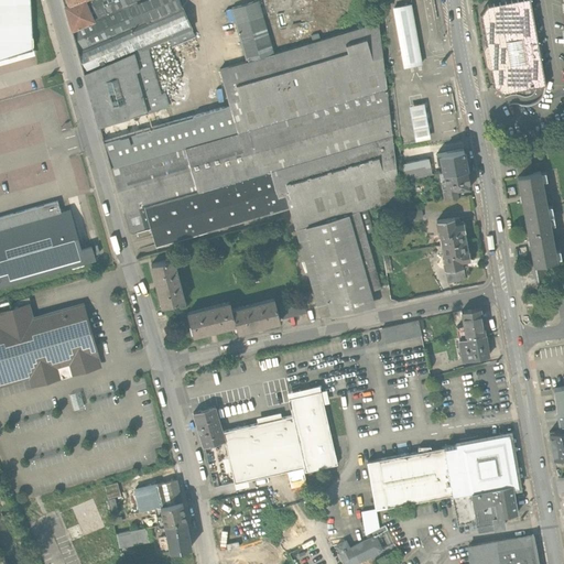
[(0,0),(0,64),(34,55),(33,50),(30,0),(0,0)]
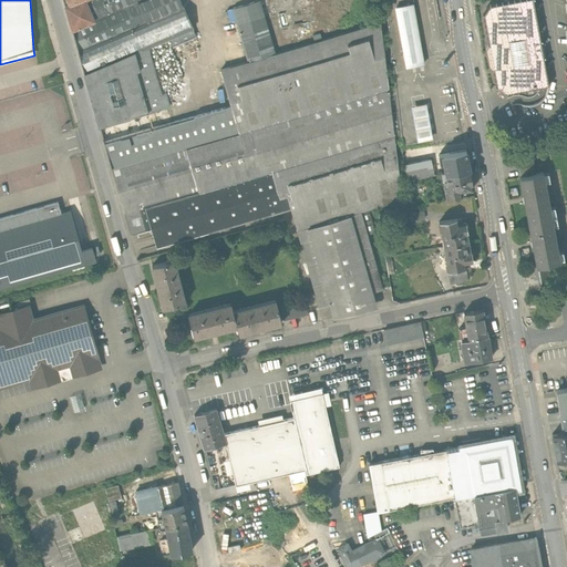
[(150,230),(156,249),(288,210),(291,210),(320,309),(332,306),(337,319),(381,307),(356,216),(403,202),(381,24),(272,53),(258,2),(230,10),(245,62),(220,70),(229,105),(172,124),(150,48),(193,27),(181,0),(62,0),(82,74),(129,234),(133,237),(150,230)]
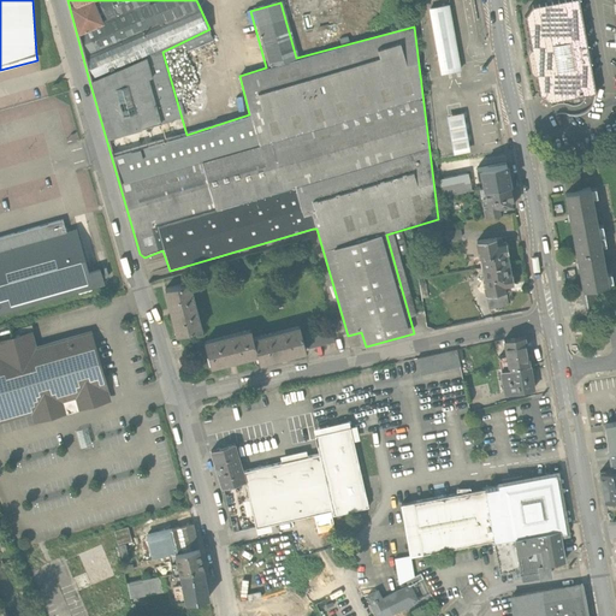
[(572,0),(533,7),(527,17),(533,48),(529,54),(532,71),(539,75),(543,94),(554,100),(593,92),(575,0),(572,0)]
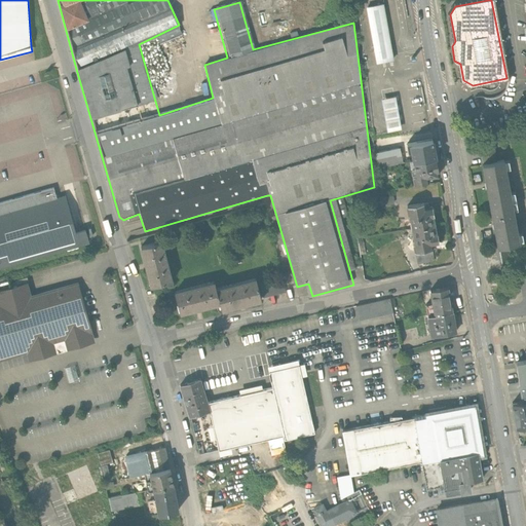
[(387,27),(382,4),(375,5),(367,7),(378,63),(385,62),(393,60),(387,27)]
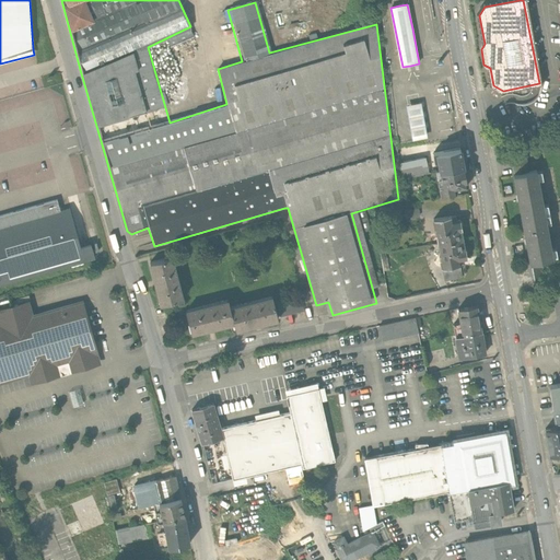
[(31,80),(35,89),(43,84),(39,77),(31,80)]
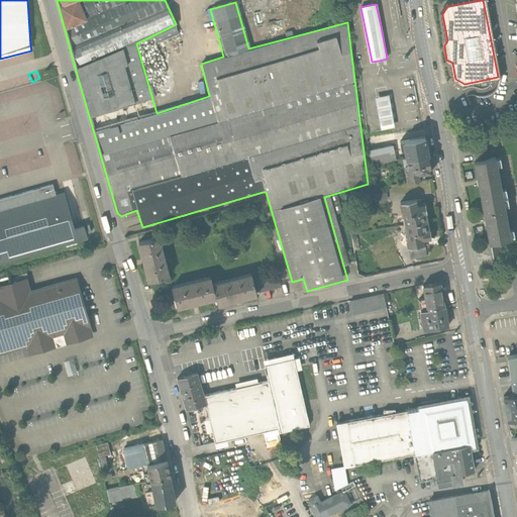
[(387,96),(373,99),(378,127),(393,124),(387,96)]
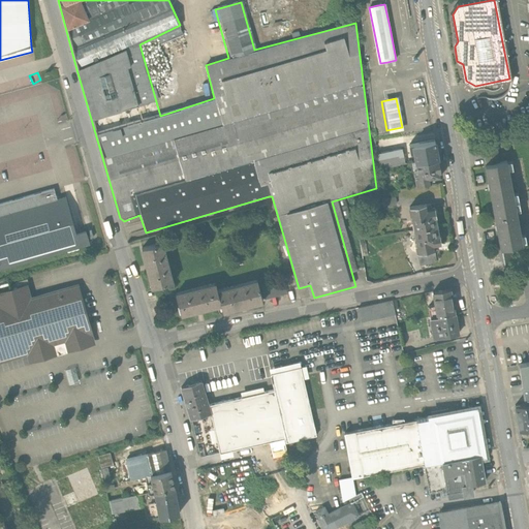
[(438,141),(410,145),(412,154),(418,153),(421,164),(441,160),(438,141)]
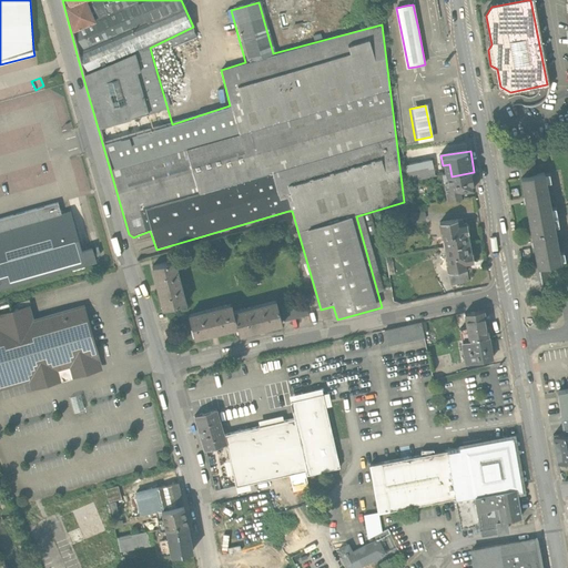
[(530,154),(516,156),(520,179),(534,175),(530,154)]
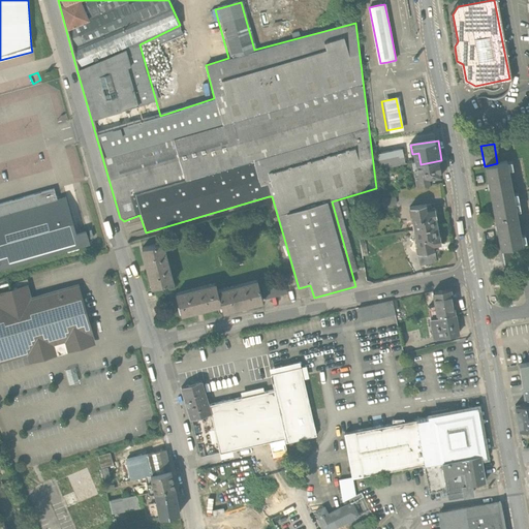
[(444,176),(441,160),(421,164),(422,170),(415,172),(417,185),(441,181),(440,177),(444,176)]
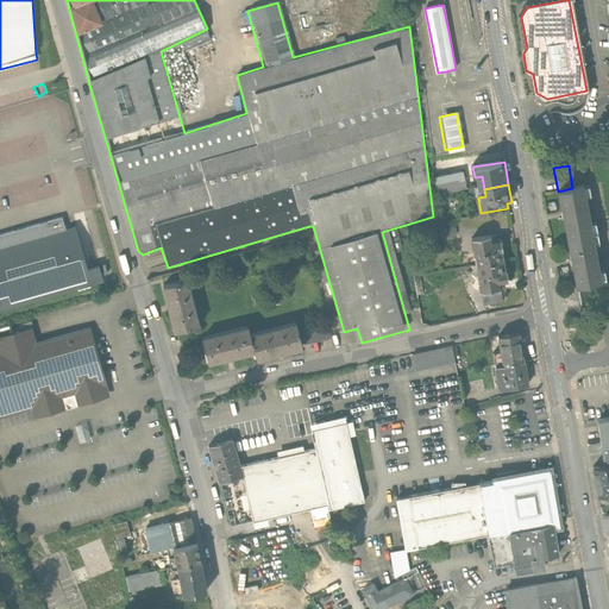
[(594,233),(585,186),(572,188),(558,192),(566,238),(594,233)]
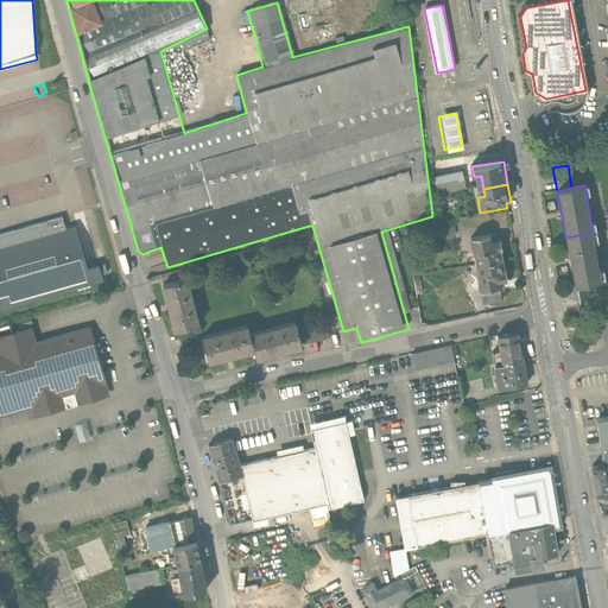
[(0,310),(107,280),(103,266),(92,268),(80,227),(70,229),(65,216),(0,234),(0,310)]
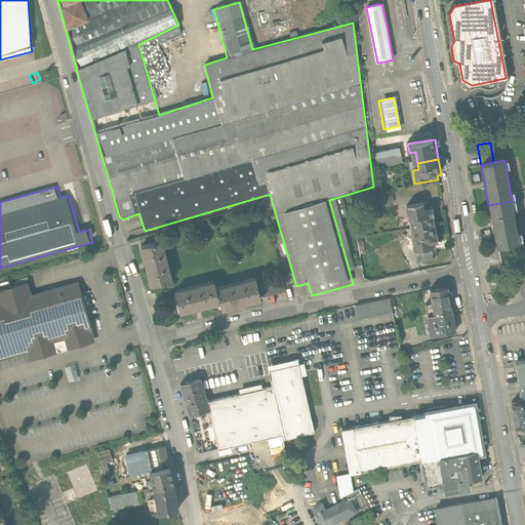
[(520,241),(512,201),(488,205),(495,245),(520,241)]
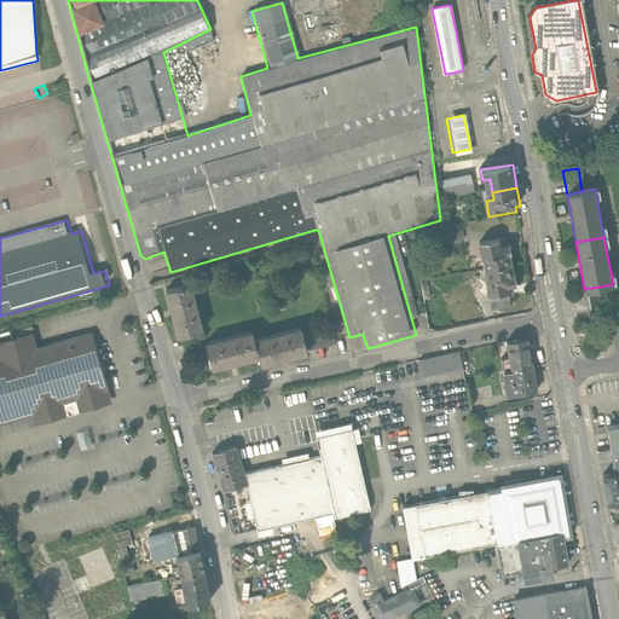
[(507,242),(481,246),(486,275),(518,270),(516,260),(519,256),(518,250),(514,249),(508,250),(507,242)]
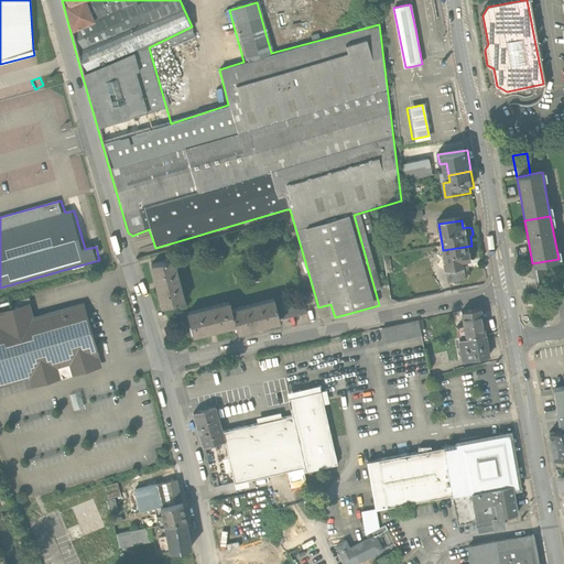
[(474,256),(472,246),(443,250),(447,278),(473,274),(472,268),(477,267),(479,263),(478,258),(474,256)]
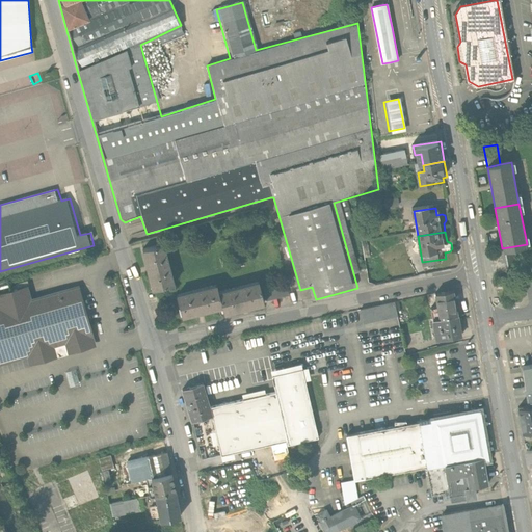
[(166,244),(141,251),(152,292),(178,285),(166,244)]
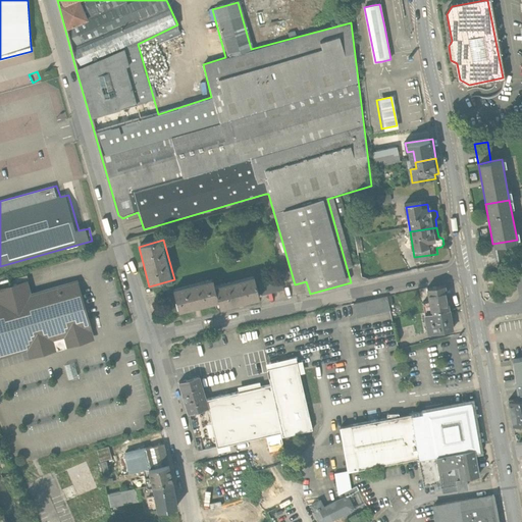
[(506,242),(492,244),(497,263),(509,261),(506,242)]
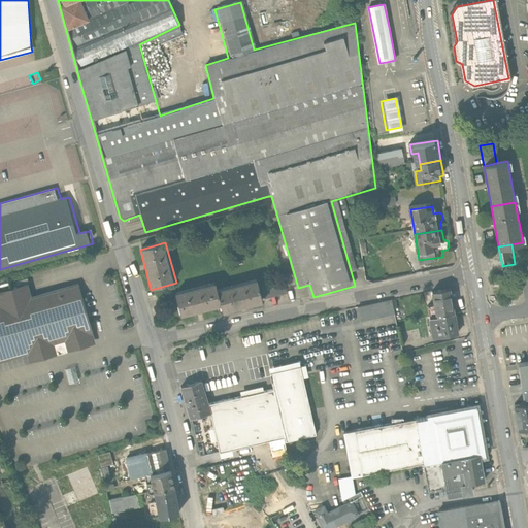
[(259,284),(263,299),(286,293),(282,277),(259,284)]
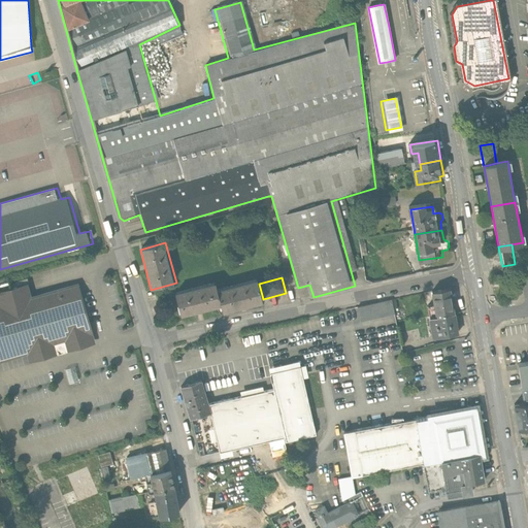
[(257,281),(217,290),(221,307),(222,312),(262,303),(257,281)]
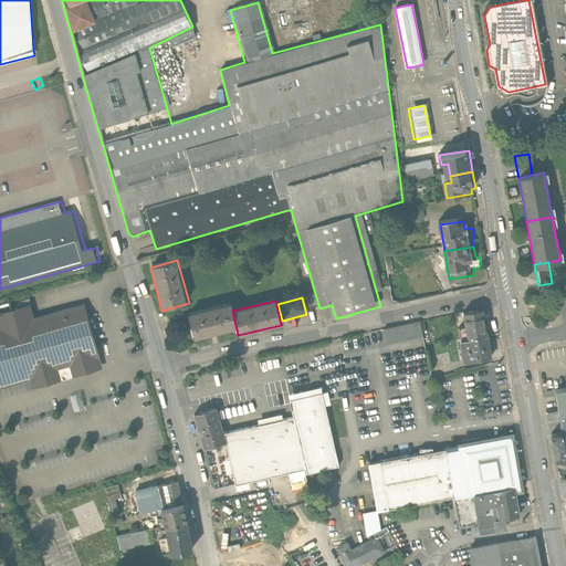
[(192,314),(198,338),(237,329),(232,311),(231,305),(192,314)]
